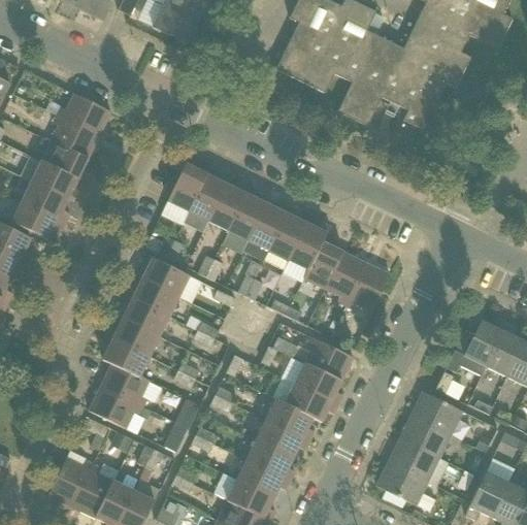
[(63,0),(80,8),(85,0),(63,0)]
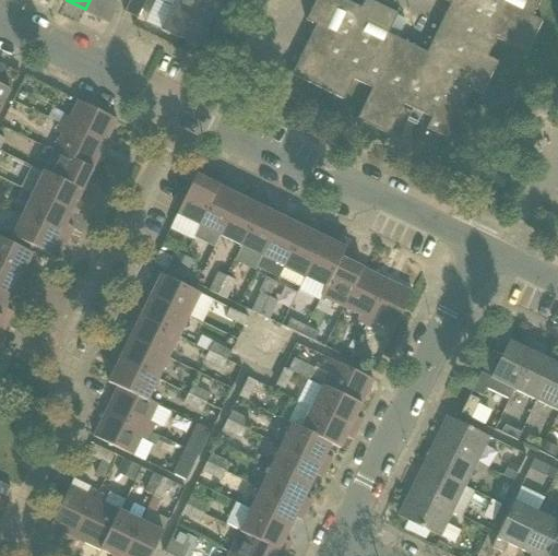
[(90,0),(85,9),(110,21),(120,0),(90,0)]
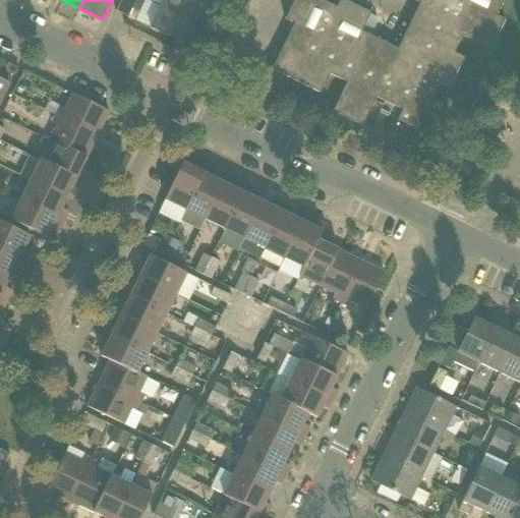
[(121,0),(117,9),(128,14),(129,15),(136,0),(121,0)]
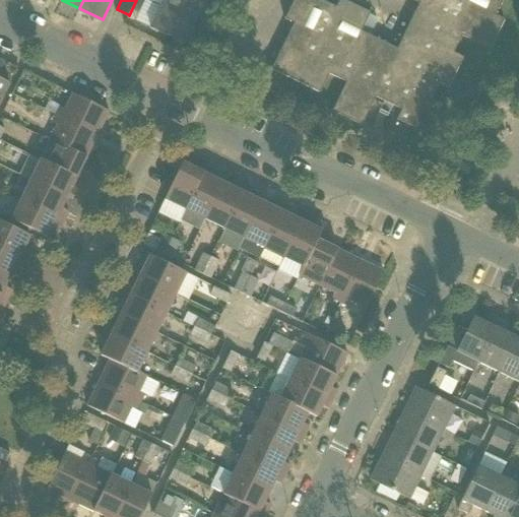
[(196,21),(206,0),(163,0),(160,4),(196,21)]
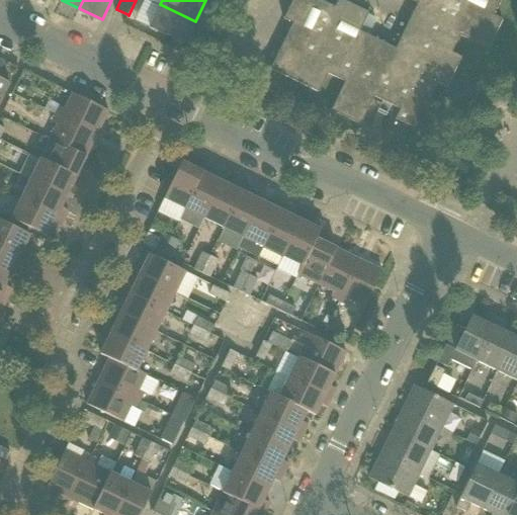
[(460,33),(475,40),(489,48),(503,17),(495,13),(501,0),(415,0),(417,1),(396,47),(360,29),(369,11),(347,0),(337,0),(335,5),(325,0),(292,0),(284,17),(303,26),(294,43),(285,38),(271,67),(320,91),(329,72),(345,80),(332,109),(361,123),(374,95),(400,108),(396,118),(425,132),(439,101),(430,97),(439,81),(447,85),(462,55),(453,51),(460,33)]
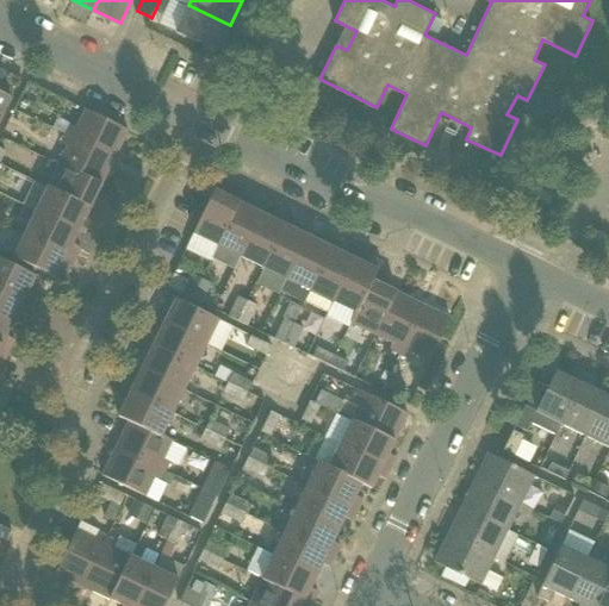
[(188,5),(176,30),(218,50),(230,25),(188,5)]
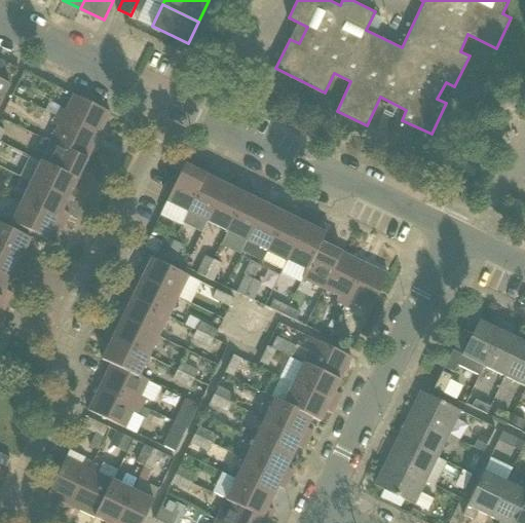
[(0,103),(10,82),(0,76),(0,103)]
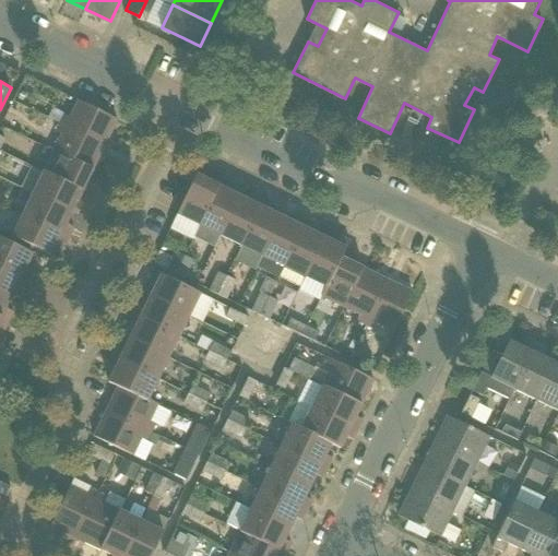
[(79,98),(73,111),(70,117),(64,115),(62,119),(107,140),(118,117),(79,98)]
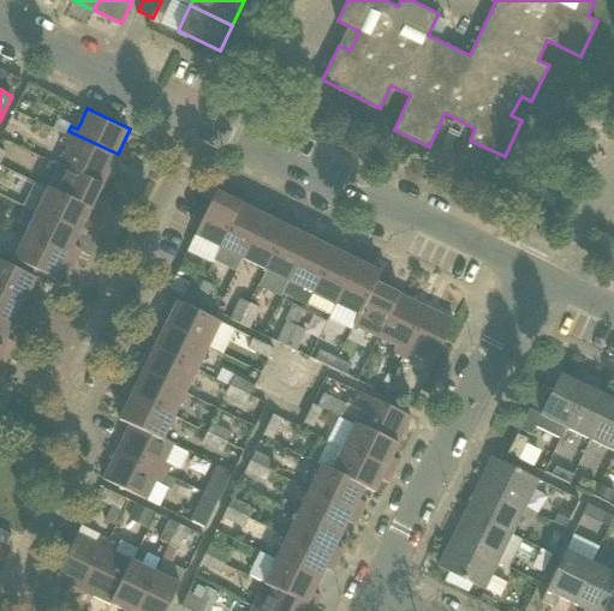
[(118,154),(69,131),(63,144),(69,147),(63,159),(106,179),(118,154)]
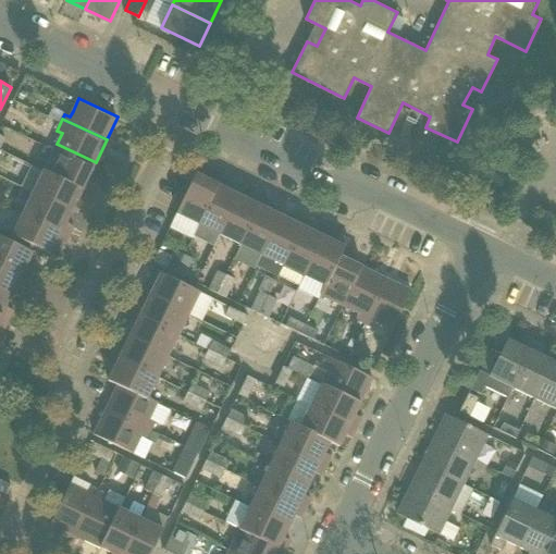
[(96,162),(57,144),(46,165),(91,188),(95,182),(88,179),(96,162)]
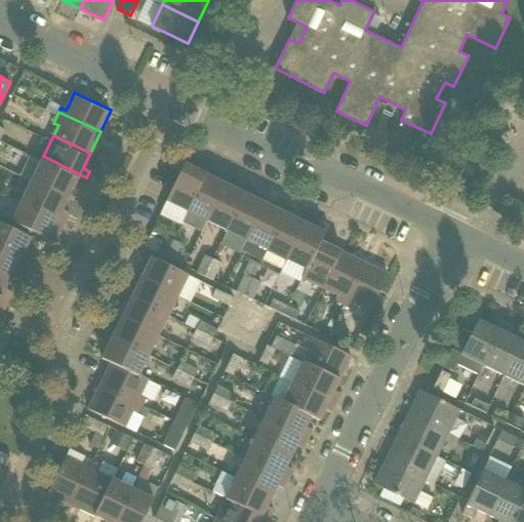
[(86,177),(43,156),(33,177),(70,196),(74,187),(80,190),(86,177)]
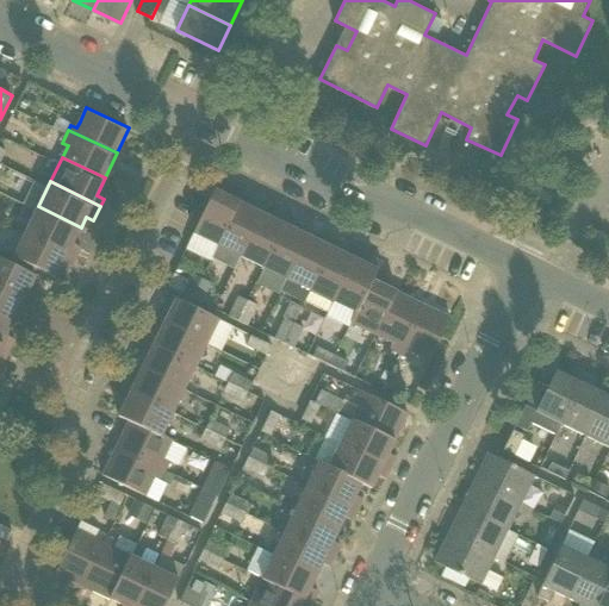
[(535,195),(547,201),(550,202),(555,192),(540,185),(535,195)]
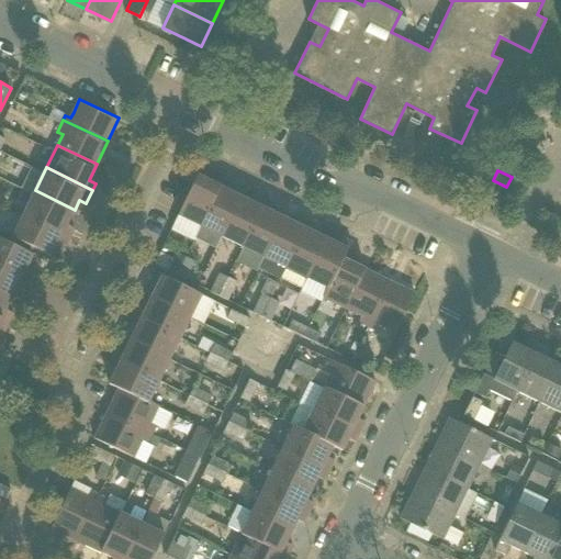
[(210,180),(198,175),(175,223),(197,234),(201,224),(200,224),(224,178),(213,174),(210,180)]
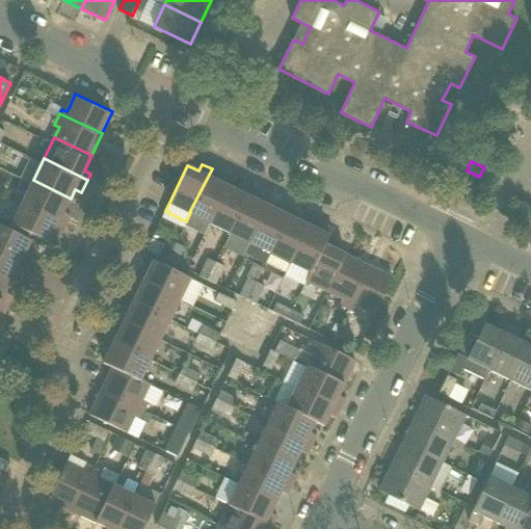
[(210,221),(229,185),(218,180),(221,173),(212,168),(189,212),(190,212),(210,221)]
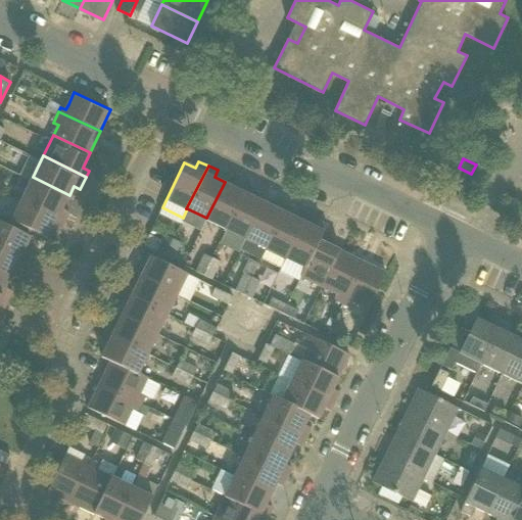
[(69,195),(33,177),(22,198),(65,219),(69,210),(63,207),(69,195)]
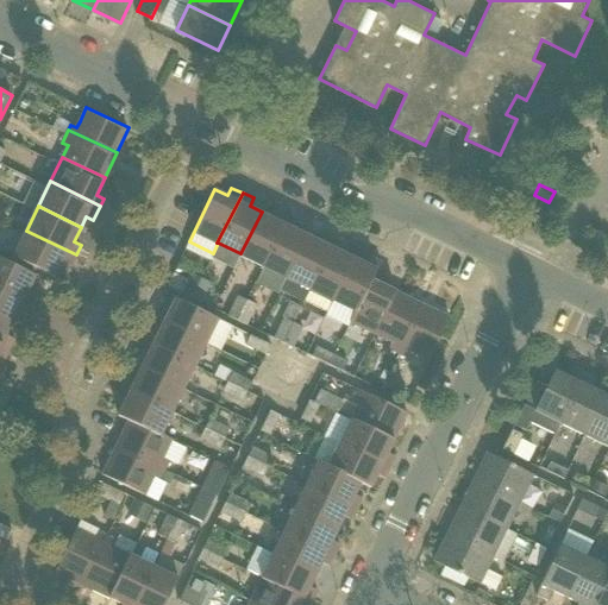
[(262,212),(240,253),(263,265),(288,215),(277,209),(274,218),(262,212)]
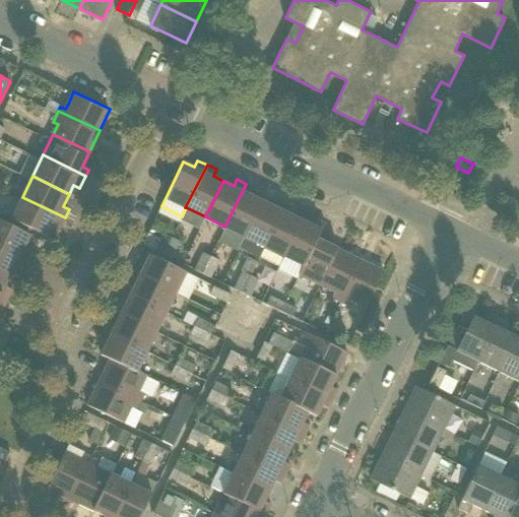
[(246,184),(224,227),(226,227),(219,241),(239,249),(241,245),(263,200),(252,195),(256,188),(246,184)]
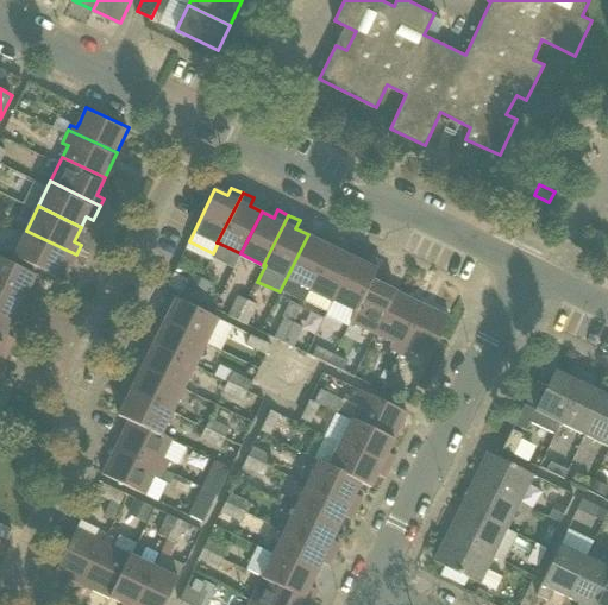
[(14,256),(57,276),(63,263),(70,266),(76,254),(26,231),(14,256)]
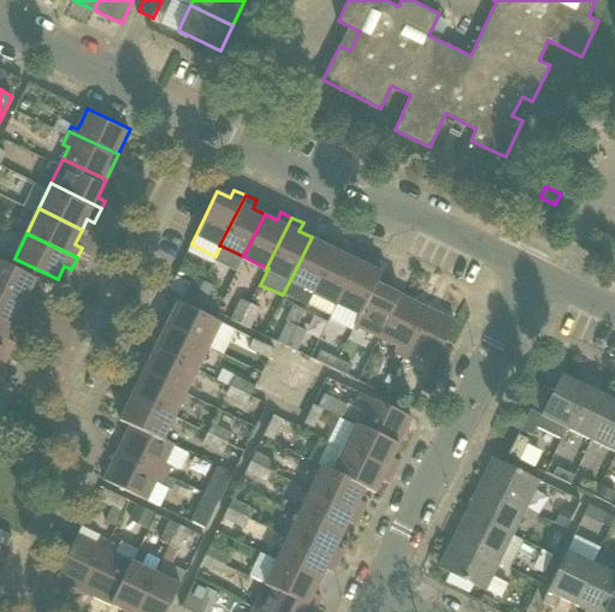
[(308,301),(313,290),(338,241),(327,235),(324,243),(312,237),(285,290),(308,301)]
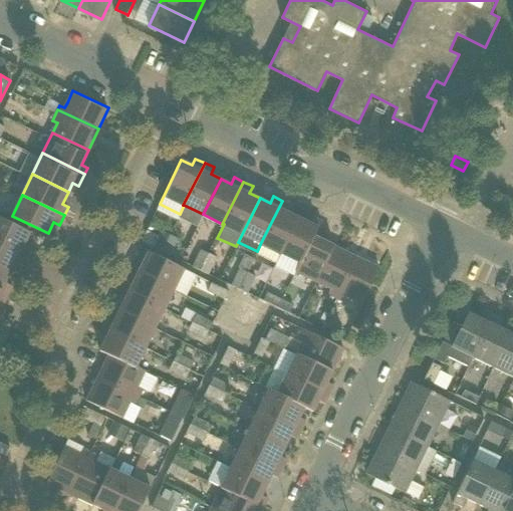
[(282,201),(261,242),(281,252),(299,217),(288,212),(291,205),(282,201)]
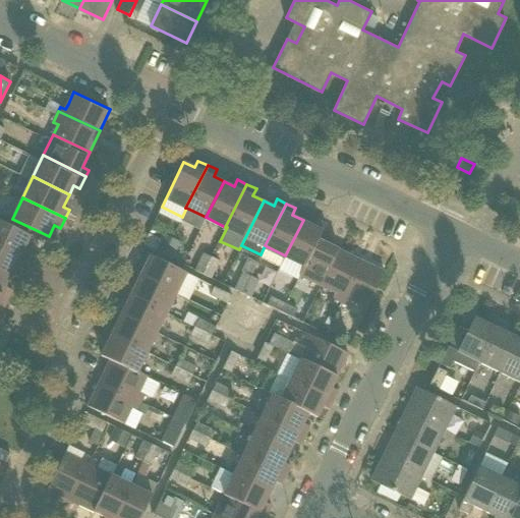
[(305,266),(323,232),(327,223),(316,218),(313,225),(303,220),(285,255),(305,266)]
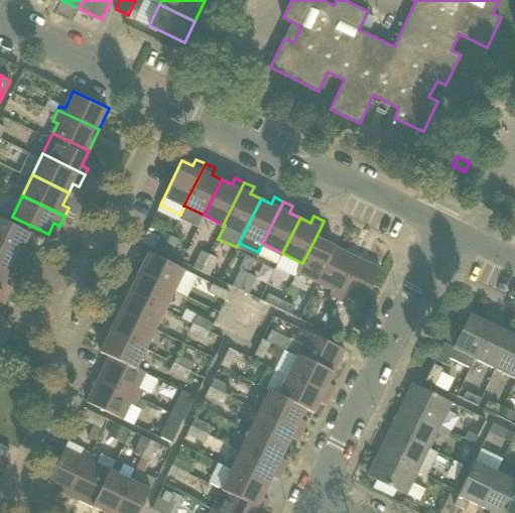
[(25,243),(30,233),(31,232),(0,217),(0,242),(27,256),(32,246),(25,243)]
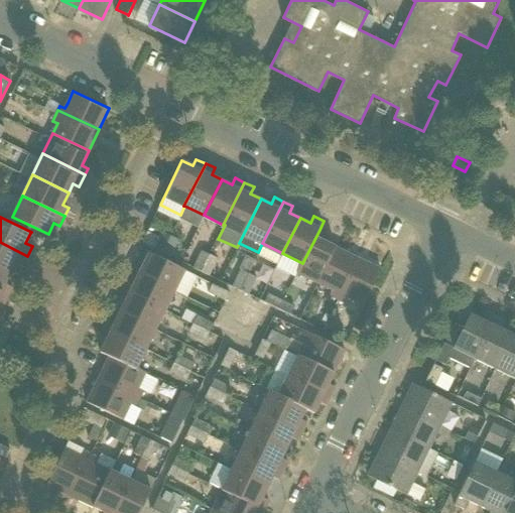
[(148,230),(142,241),(155,247),(160,236),(148,230)]
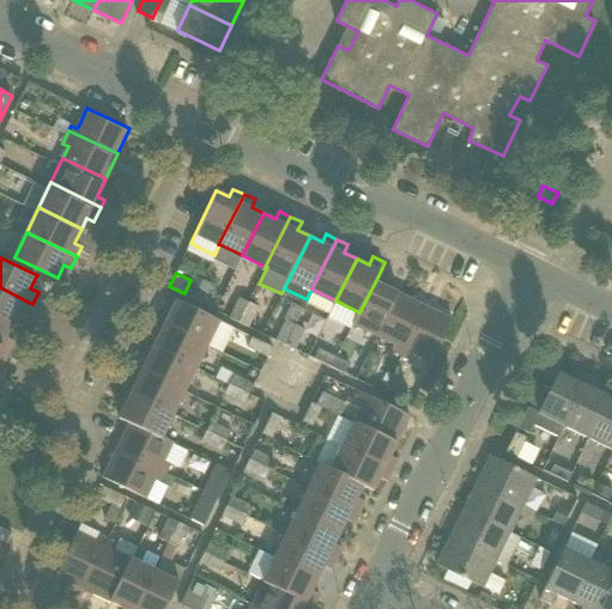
[(193,298),(204,278),(194,273),(191,280),(185,293),(193,298)]
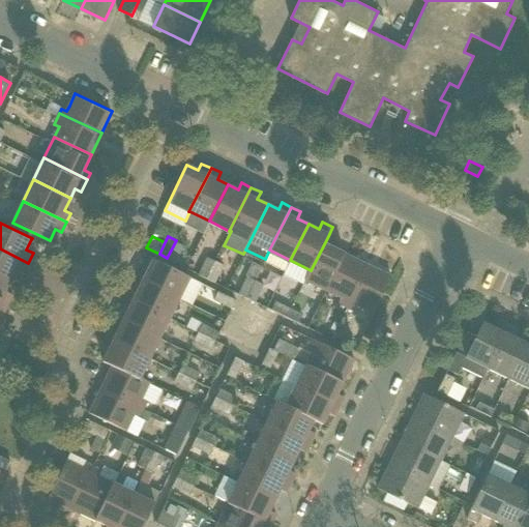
[(316,283),(326,288),(344,252),(333,246),(336,240),(328,236),(311,270),(306,279),(316,283)]
